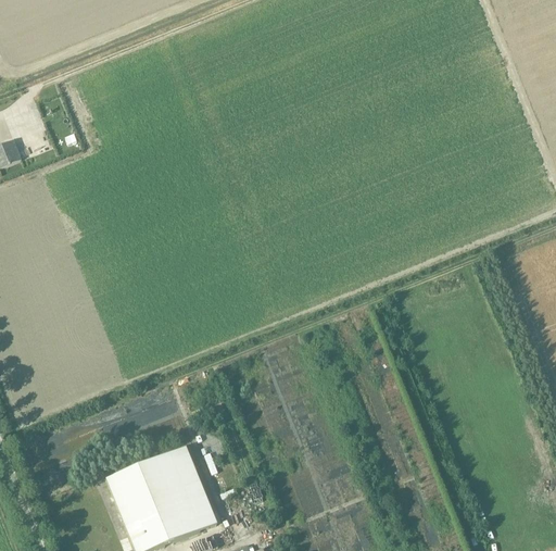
[(43,126),(37,128),(40,138),(47,135),(43,126)]
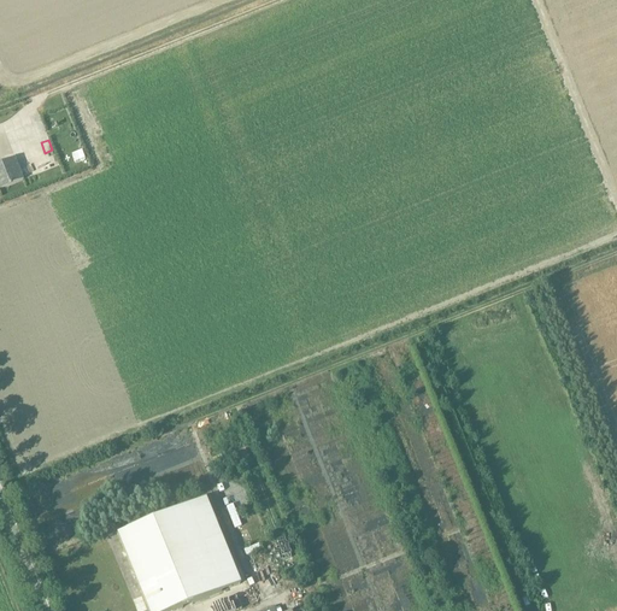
[(0,157),(0,182),(23,174),(15,152),(0,157)]
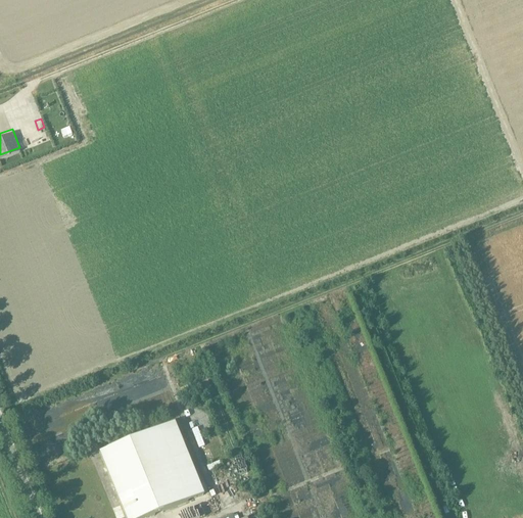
[(194,344),(189,346),(192,356),(197,355),(194,344)]
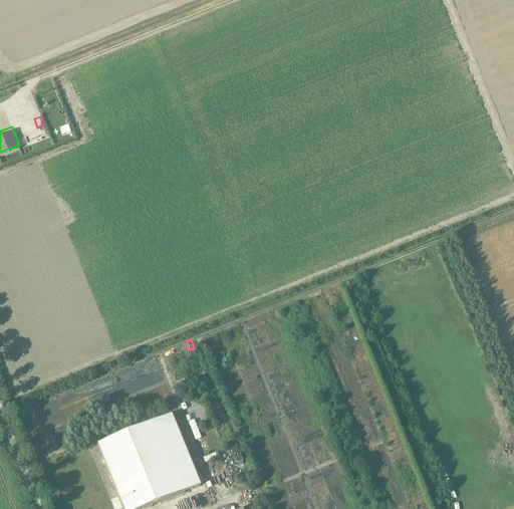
[(182,360),(186,370),(193,367),(189,357),(182,360)]
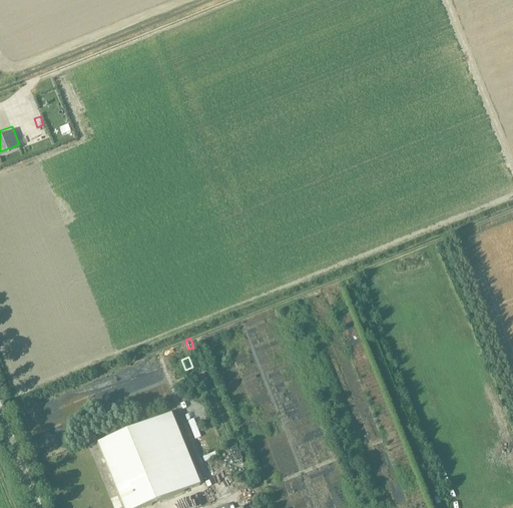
[(200,388),(207,385),(205,379),(198,382),(200,388)]
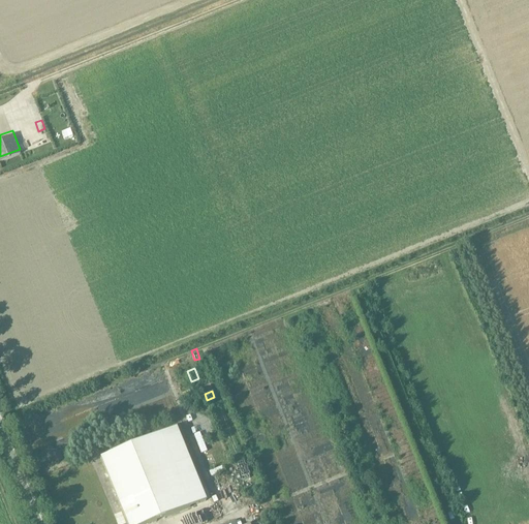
[(192,398),(194,404),(204,402),(201,395),(192,398)]
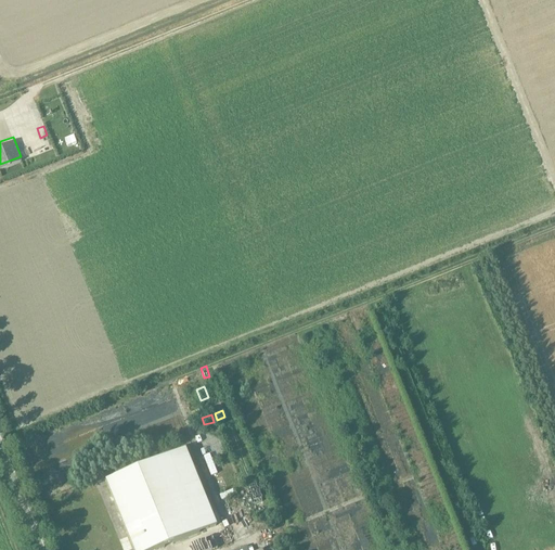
[(136,549),(142,549),(216,521),(184,444),(105,475),(136,549)]
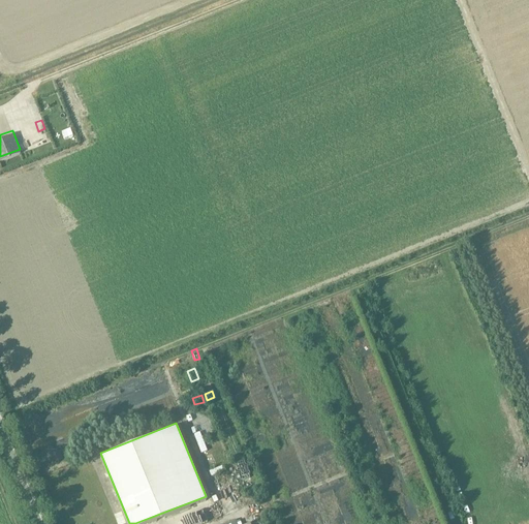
[(200,449),(207,445),(197,426),(191,428),(200,449)]
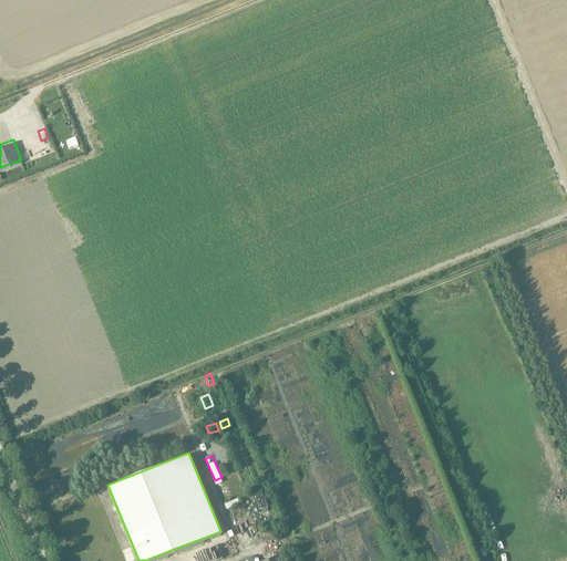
[(236,492),(228,495),(230,502),(238,500),(236,492)]
